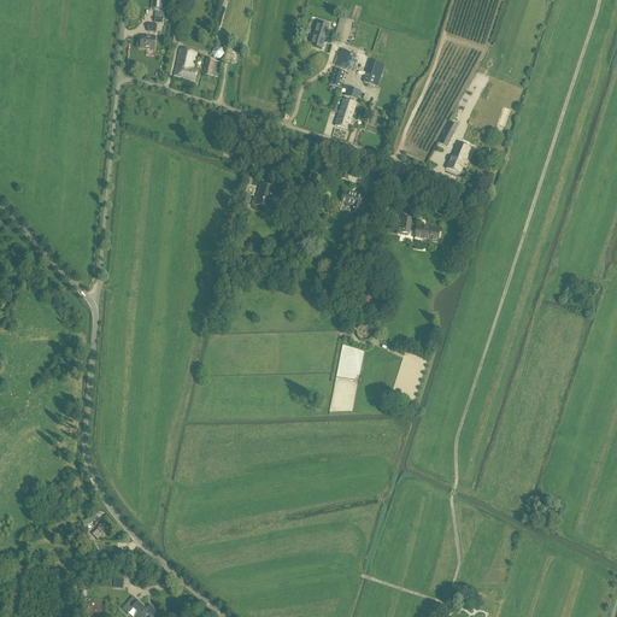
[(170,43),(176,45),(181,22),(182,19),(180,18),(178,21),(175,19),(170,43)]
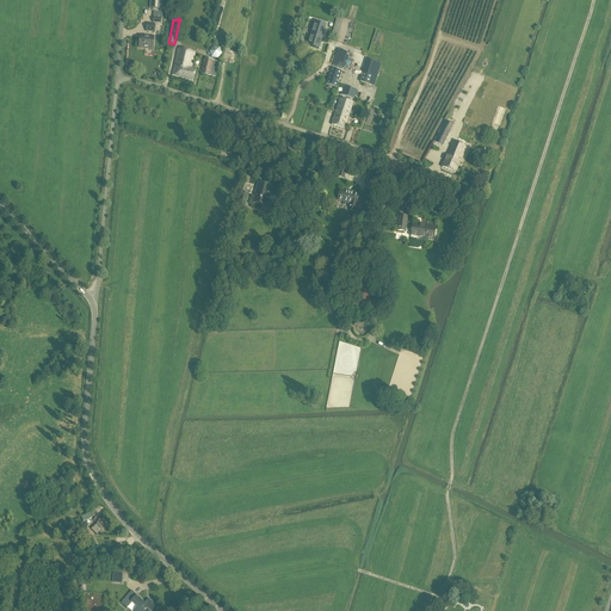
[(326,26),(315,23),(307,47),(319,50),(326,26)]
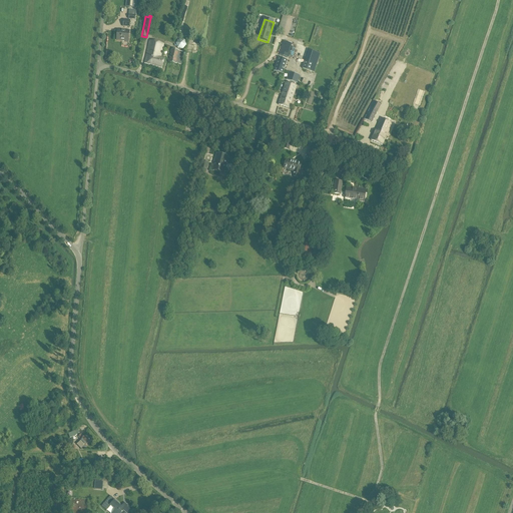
[(117,30),(116,40),(128,41),(129,31),(117,30)]
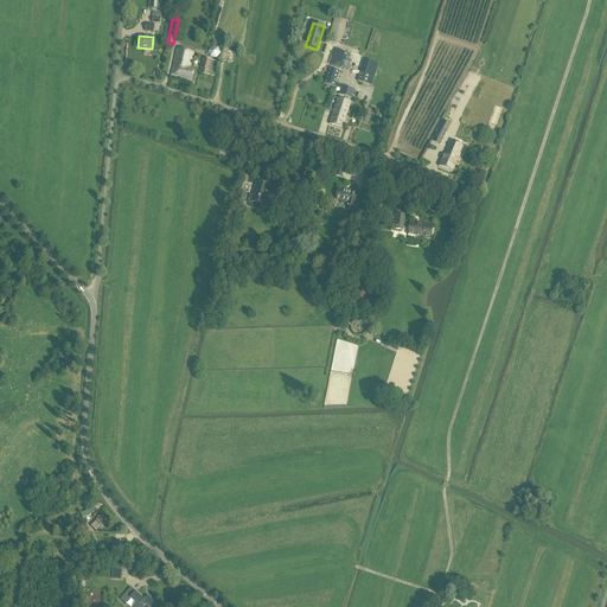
[(211,57),(217,58),(221,53),(218,48),(212,46),(209,51),(211,57)]
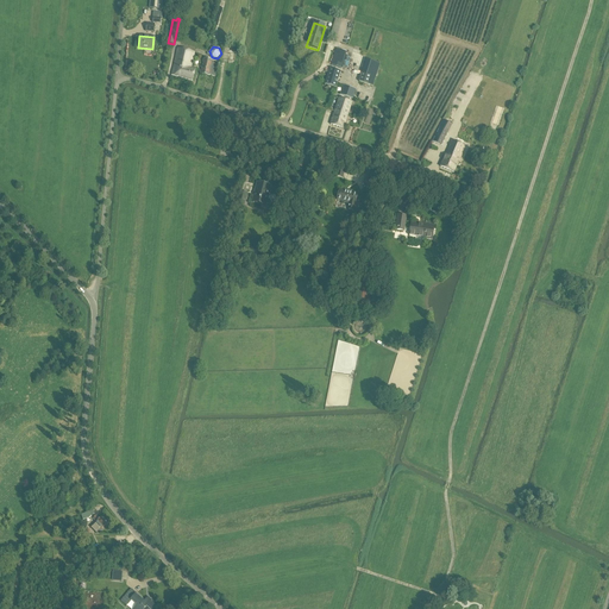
[(171,75),(193,81),(195,70),(190,69),(195,52),(177,49),(171,75)]
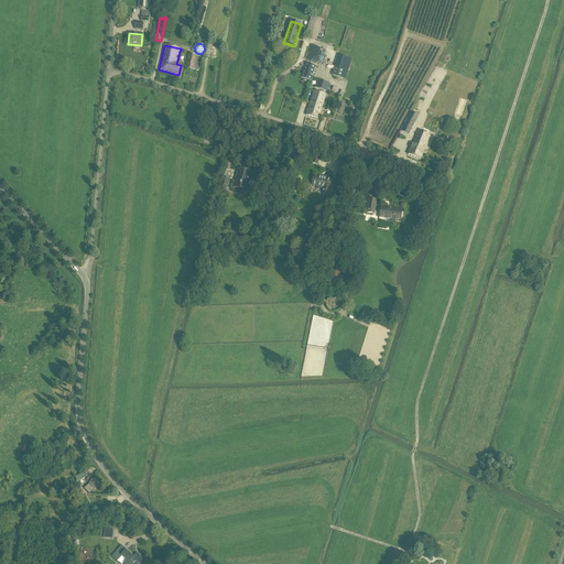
[(316,64),(317,61),(321,49),(315,46),(312,45),(307,61),(316,64)]
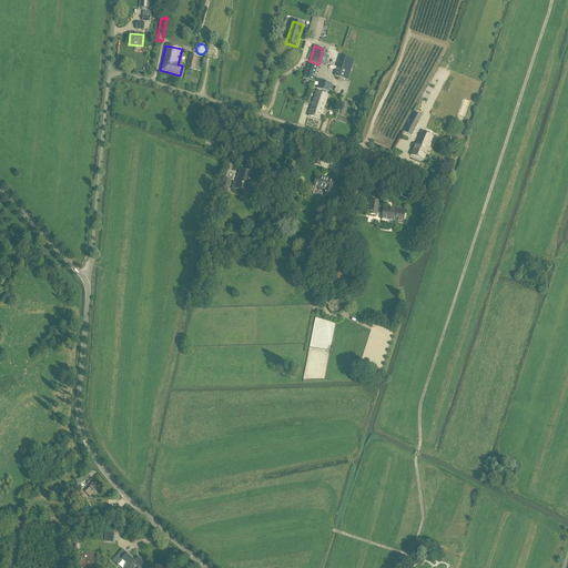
[(191,56),(189,62),(188,69),(200,72),(203,58),(191,56)]
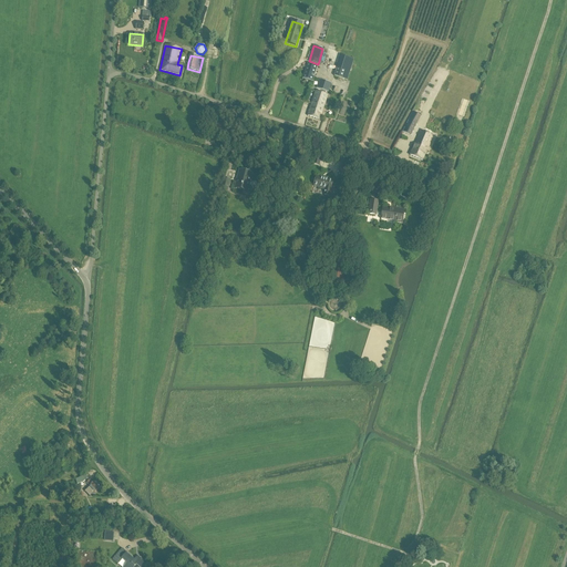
[(341,55),(339,62),(334,76),(347,81),(354,60),(341,55)]
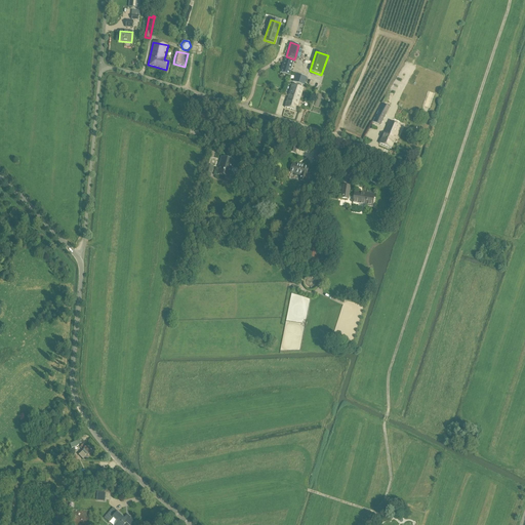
[(285,59),(280,73),(289,76),(293,62),(285,59)]
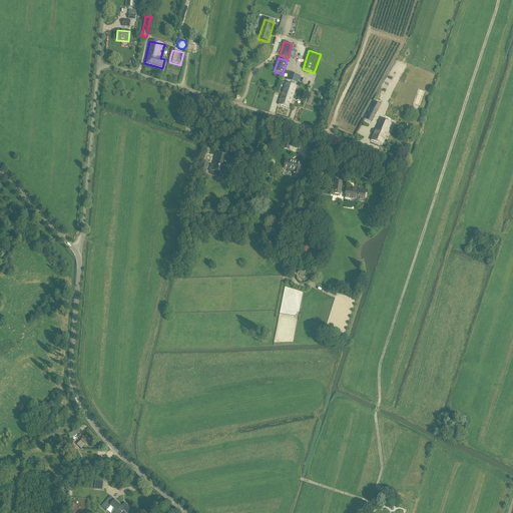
[(287,80),(298,83),(300,76),(289,72),(287,80)]
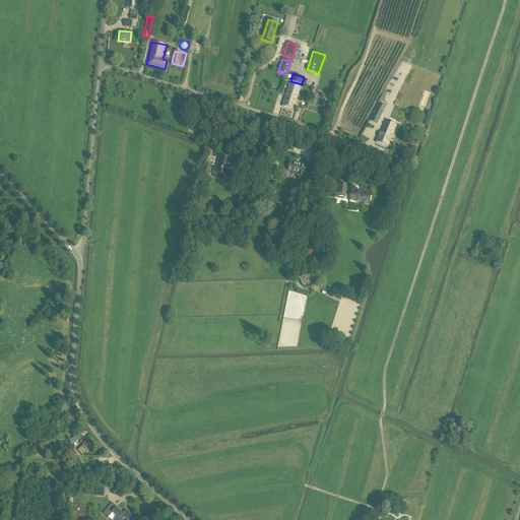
[(289,84),(285,95),(297,100),(301,87),(289,84)]
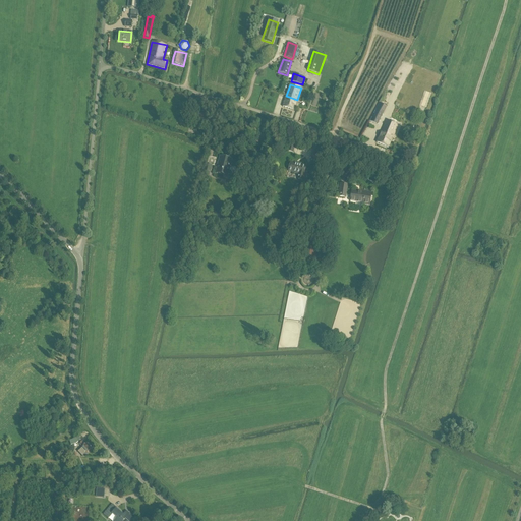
[(297,100),(286,96),(283,107),(294,111),(297,100)]
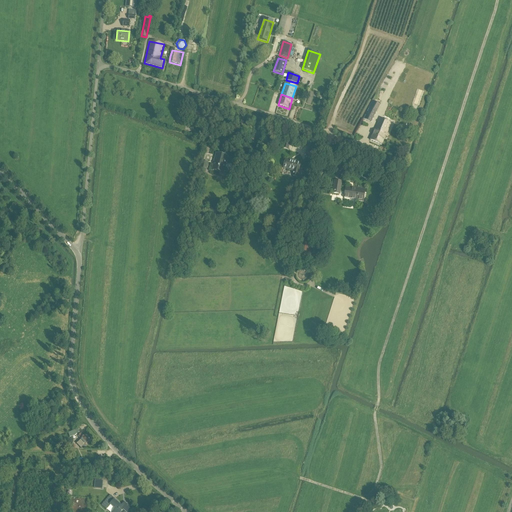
[(363,118),(371,122),(380,105),(373,101),(363,118)]
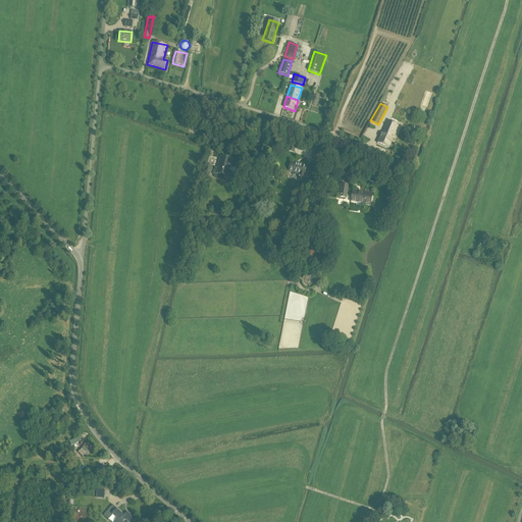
[(386,120),(377,143),(388,148),(399,126),(386,120)]
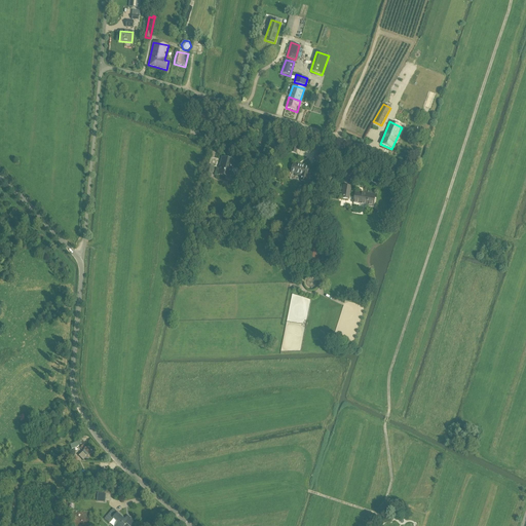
[(218,175),(224,176),(229,178),(231,172),(233,172),(234,174),(236,175),(237,174),(238,172),(237,170),(235,168),(233,171),(231,170),(233,161),(222,158),(218,175)]
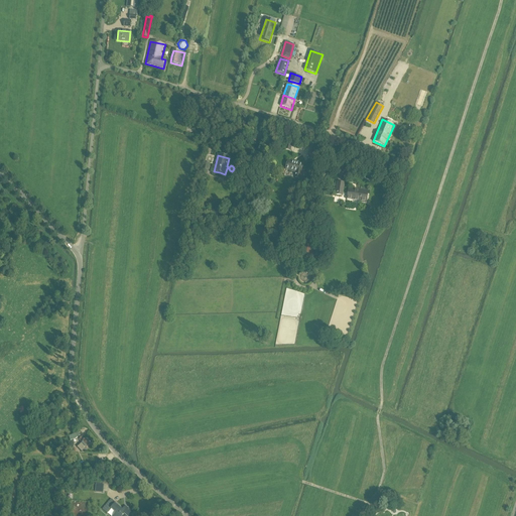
[(303,164),(287,160),(285,169),(290,170),(290,171),(296,173),(295,177),(299,178),(303,164)]
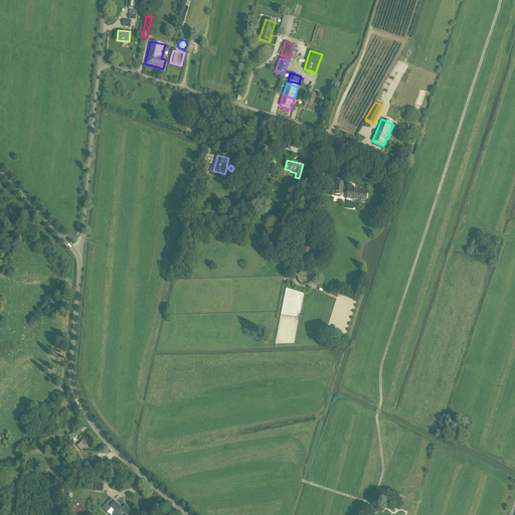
[(200,174),(206,175),(209,164),(203,162),(200,174)]
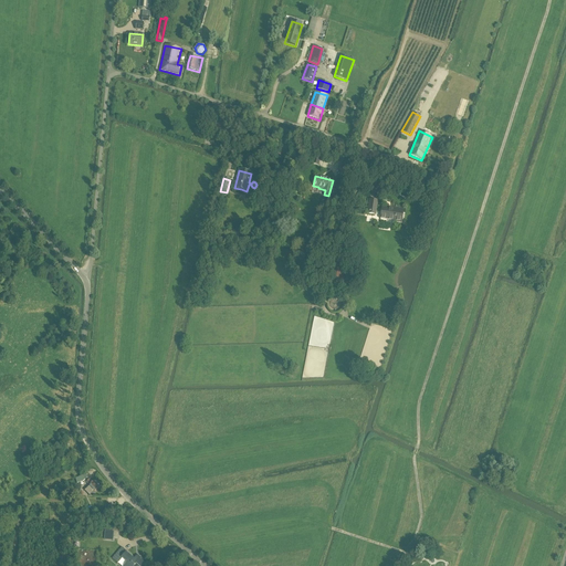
[(378,201),(370,200),(367,213),(376,216),(376,212),(381,213),(380,219),(395,221),(395,222),(401,223),(404,210),(394,209),(394,210),(383,208),(381,209),(377,209),(378,201)]
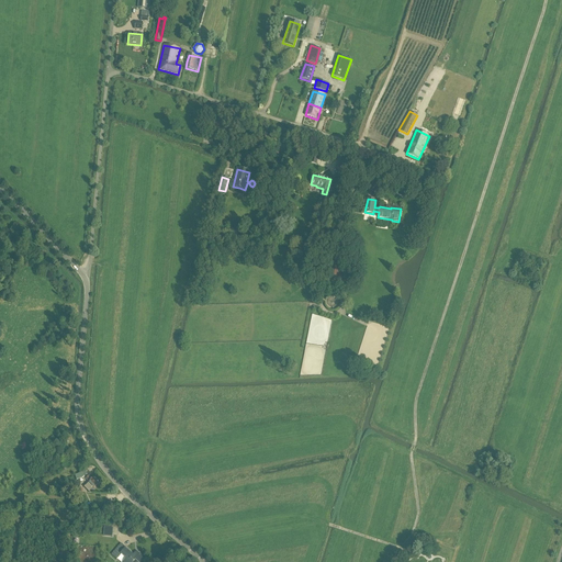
[(333,265),(330,274),(341,277),(343,268),(341,268),(343,266),(340,266),(341,259),(330,258),(329,263),(333,265)]
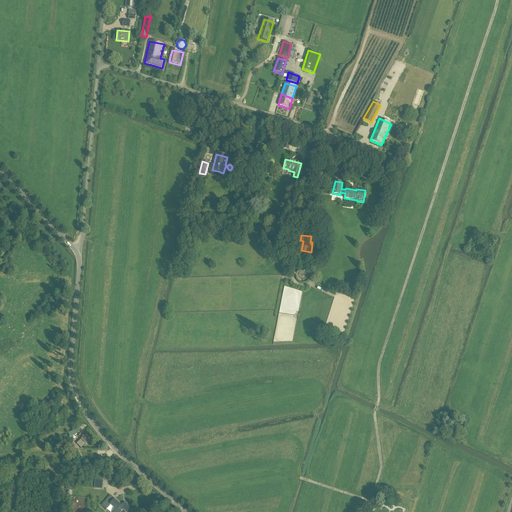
[(77,445),(80,448),(82,448),(83,447),(91,440),(86,435),(84,437),(81,434),(78,437),(81,439),(78,442),(79,442),(77,443),(77,445)]
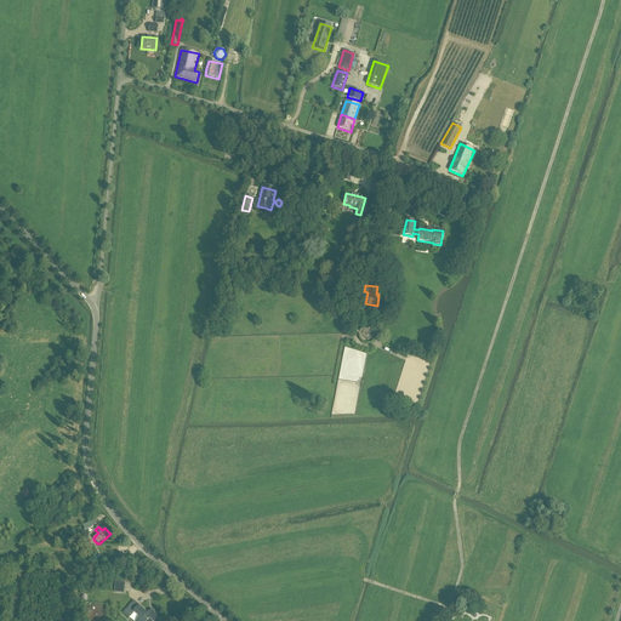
[(141,617),(136,620),(155,620),(158,619),(153,615),(155,613),(152,609),(147,615),(144,613),(146,611),(134,600),(124,613),(129,617),(134,613),(141,617)]
